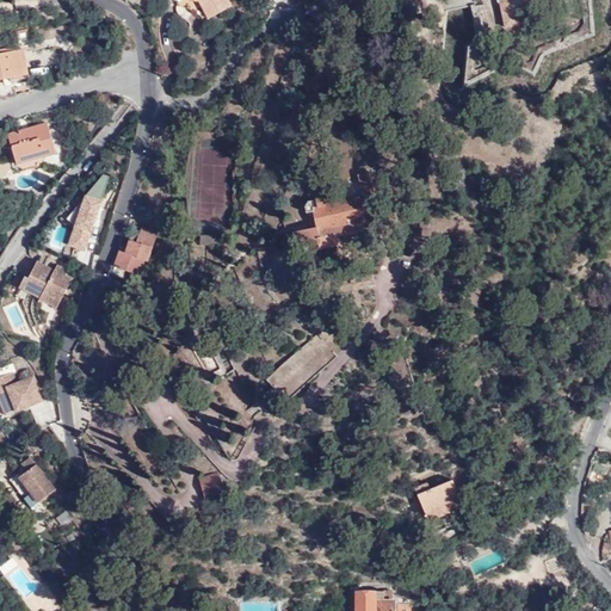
[(233,2),(232,0),(180,0),(199,12),(203,18),(233,2)]
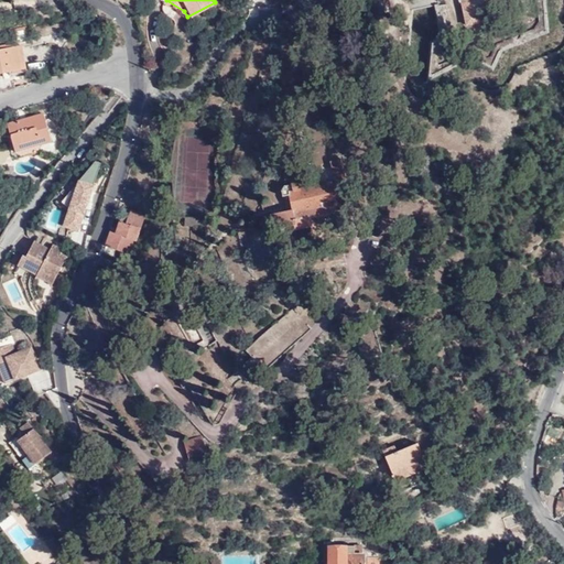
[(458,0),(463,23),(486,19),(481,0),(458,0)]
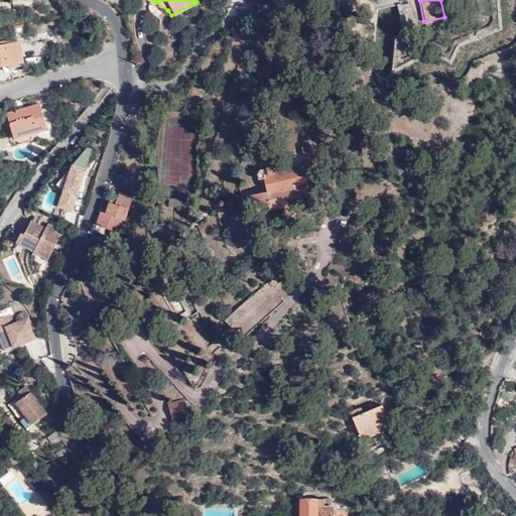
[(26,37),(24,24),(13,26),(16,39),(26,37)]
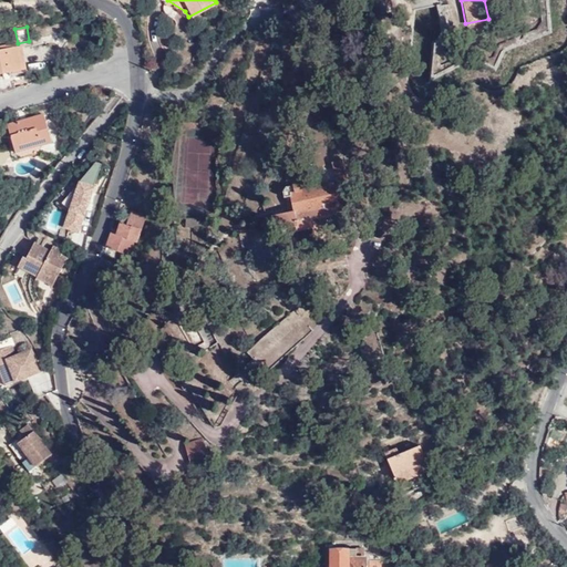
[(0,75),(26,71),(21,47),(0,50),(0,75)]
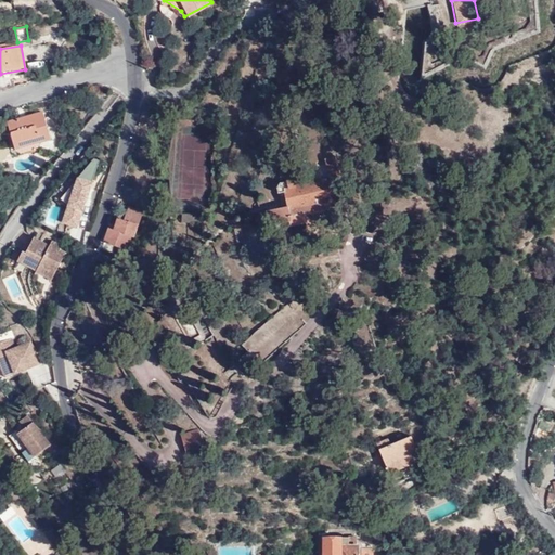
[(0,90),(14,87),(12,79),(0,82),(0,90)]
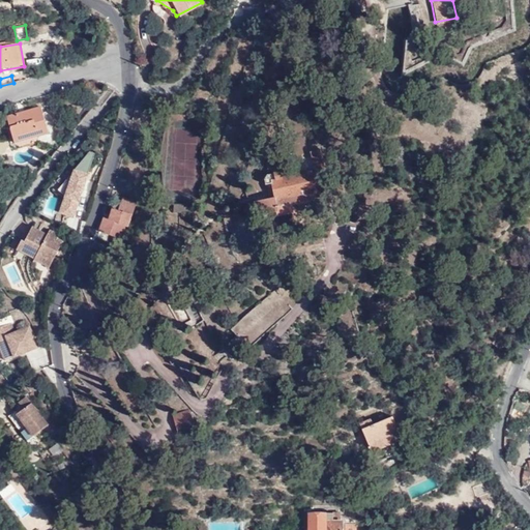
[(6,117),(12,139),(35,133),(37,136),(48,133),(40,107),(6,117)]
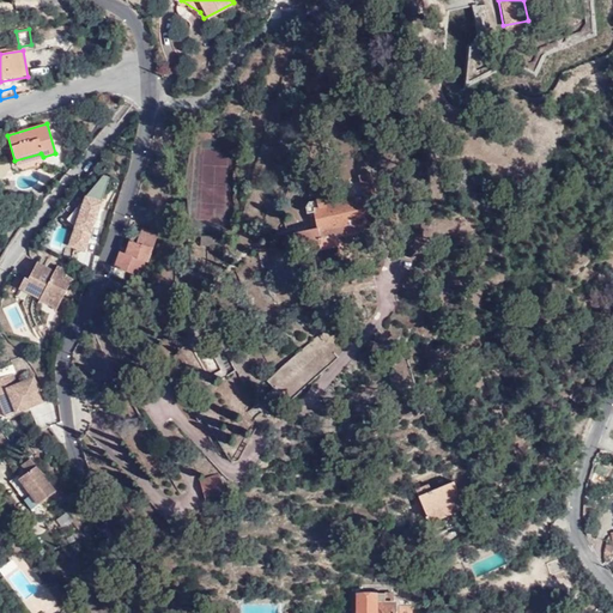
[(41,153),(14,161),(16,165),(43,157),(41,153)]
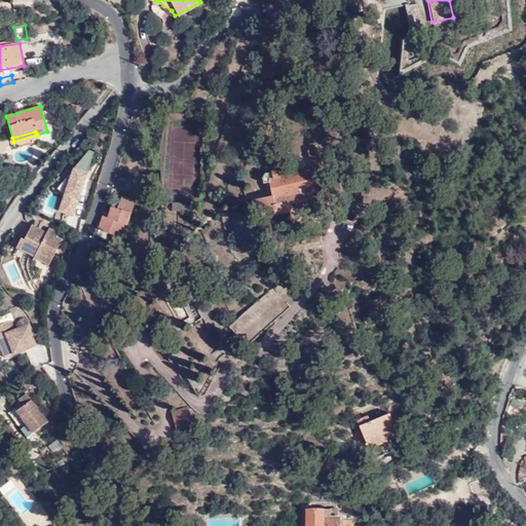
[(133,145),(125,144),(123,151),(132,152),(133,145)]
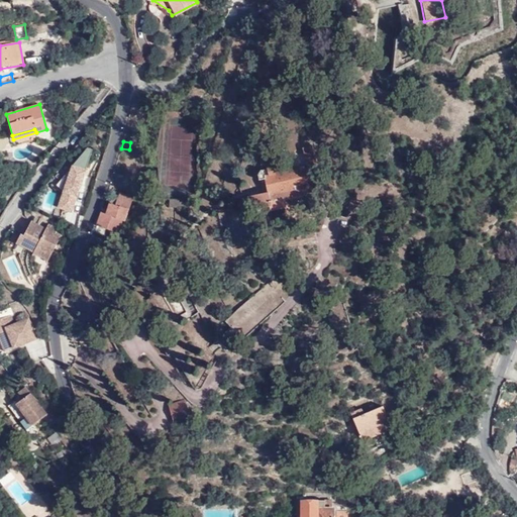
[(73,212),(91,147),(76,143),(58,208),(73,212)]
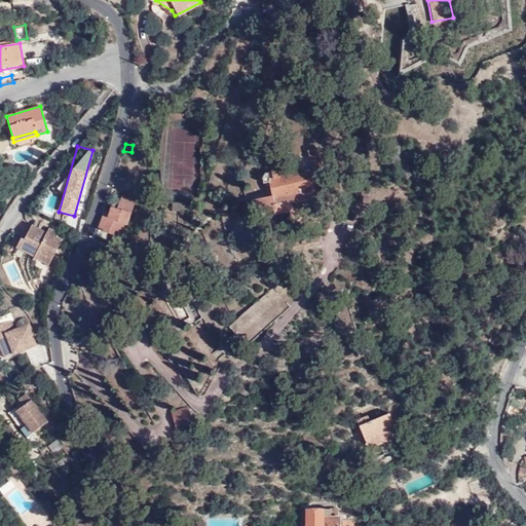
[(334,191),(326,146),(306,149),(309,166),(287,171),(287,166),(274,168),(271,152),(262,153),(264,170),(259,171),(261,181),(268,180),(269,195),(250,199),(252,213),(274,209),(274,203),(334,191)]
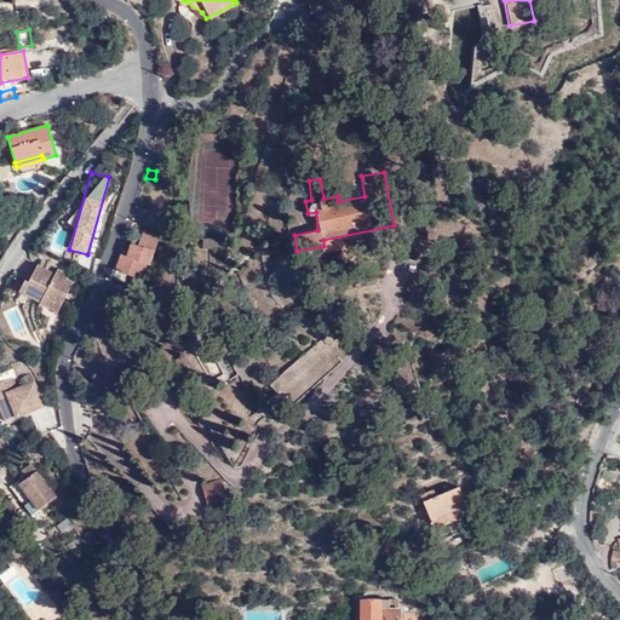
[(131,252),(121,250),(115,267),(142,276),(147,262),(150,263),(160,236),(143,231),(141,239),(135,239),(131,252)]
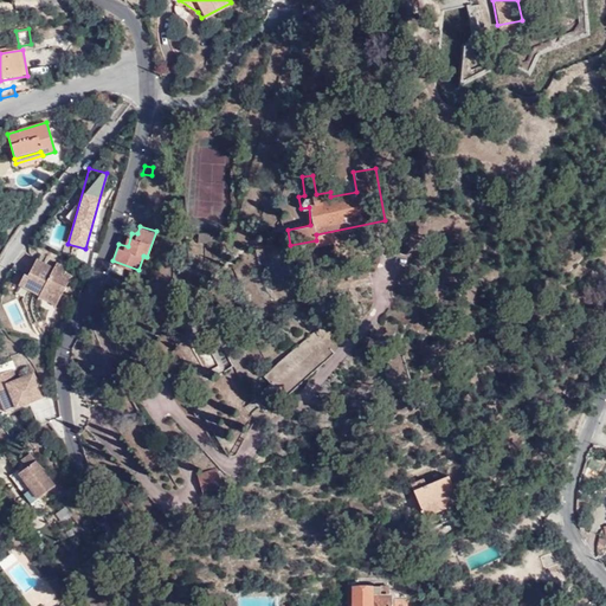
[(43,291),(59,301),(71,277),(65,274),(68,270),(57,264),(55,269),(37,260),(28,277),(25,275),(19,285),(40,297),(40,296),(43,291)]
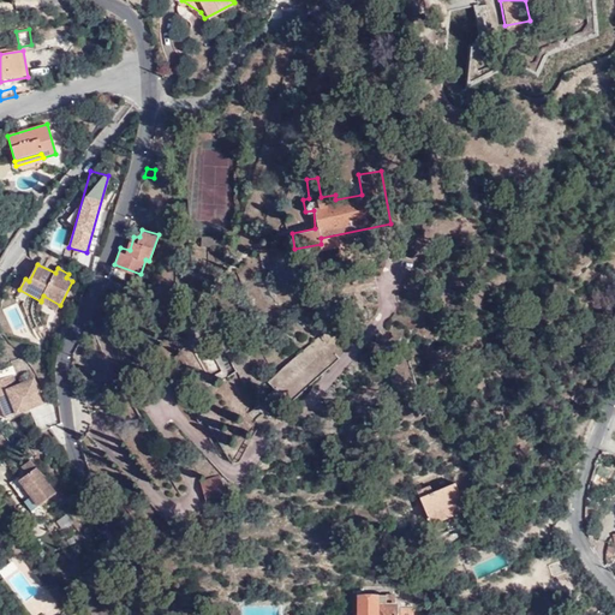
[(58,309),(60,305),(43,296),(41,300),(58,309)]
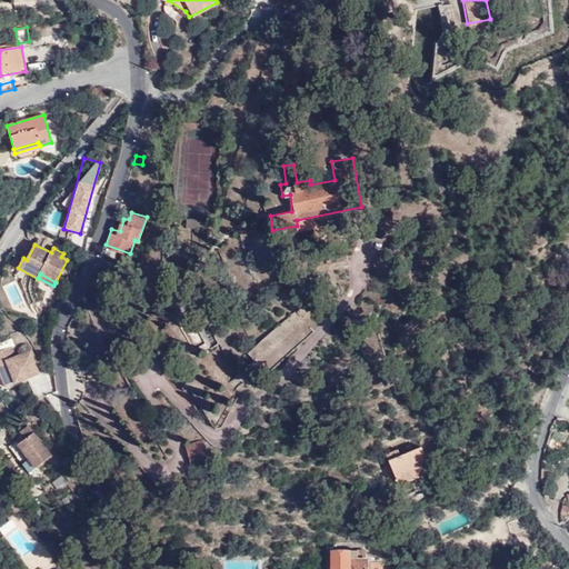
[(293,312),(250,349),(267,368),(307,335),(300,327),(303,325),(293,312)]
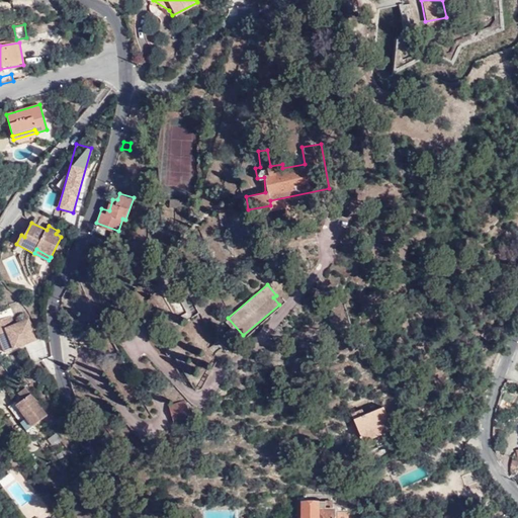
[(14,325),(10,317),(0,320),(0,340),(5,353),(36,340),(28,320),(14,325)]
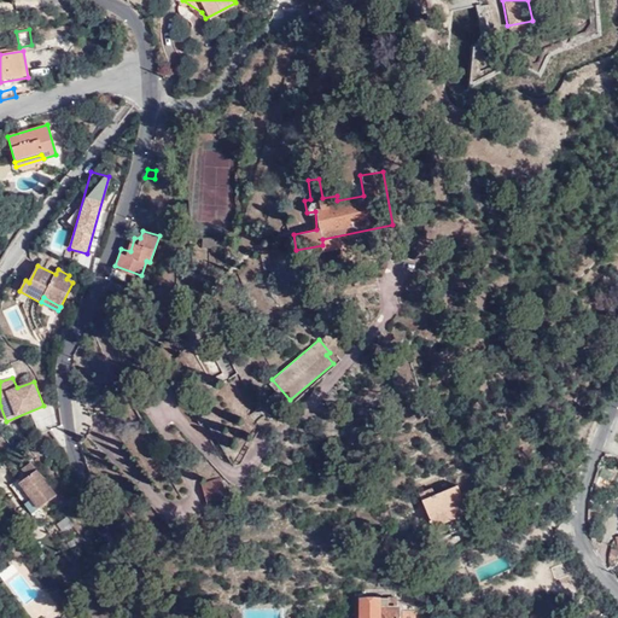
[(56,408),(38,412),(40,427),(59,424),(56,408)]
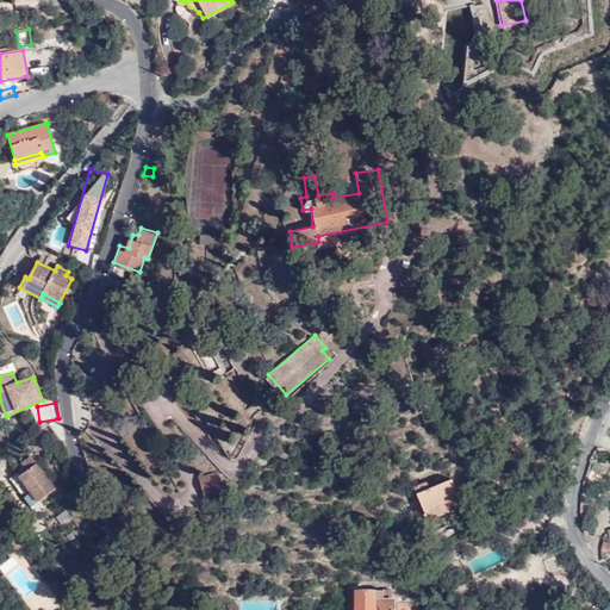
[(33,466),(30,470),(22,474),(19,471),(12,477),(33,508),(41,503),(39,500),(57,489),(33,455),(29,458),(33,466)]
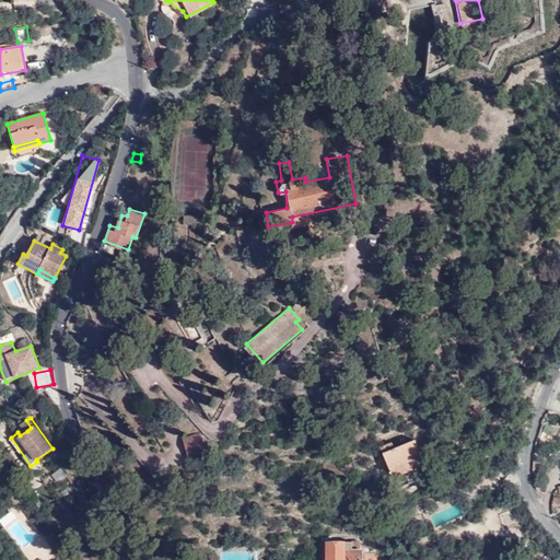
[(559,424),(546,446),(555,453),(559,450),(559,424)]
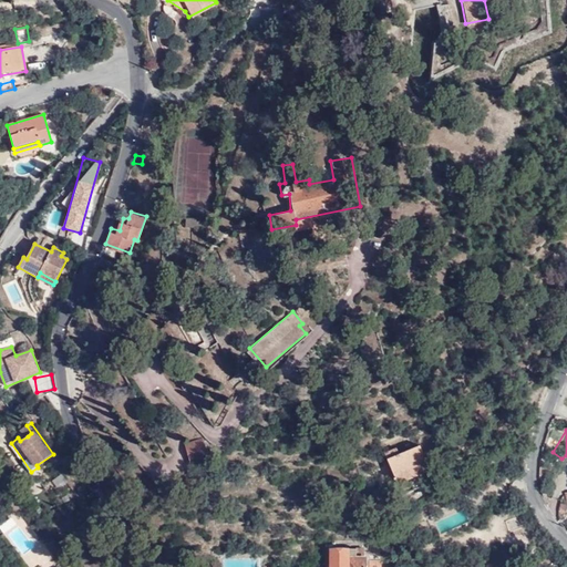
[(205,457),(197,433),(184,437),(192,462),(205,457)]
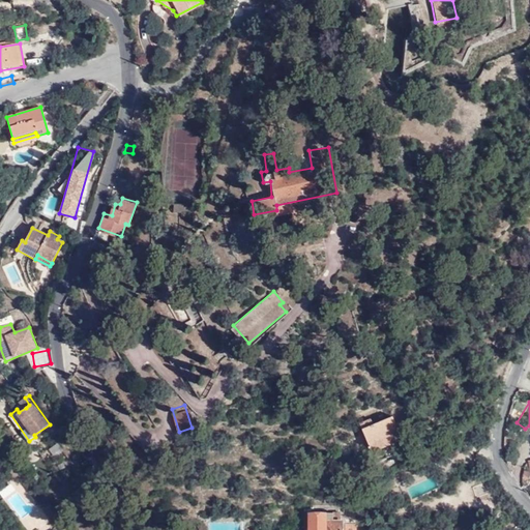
[(402,438),(393,420),(374,428),(371,422),(360,428),(369,449),(365,450),(366,453),(371,452),(372,455),(383,450),(388,460),(412,450),(407,436),(402,438)]
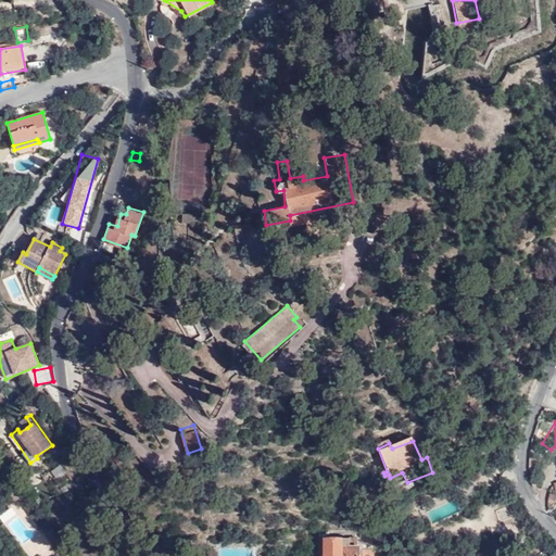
[(508,507),(497,512),(501,519),(512,515),(508,507)]
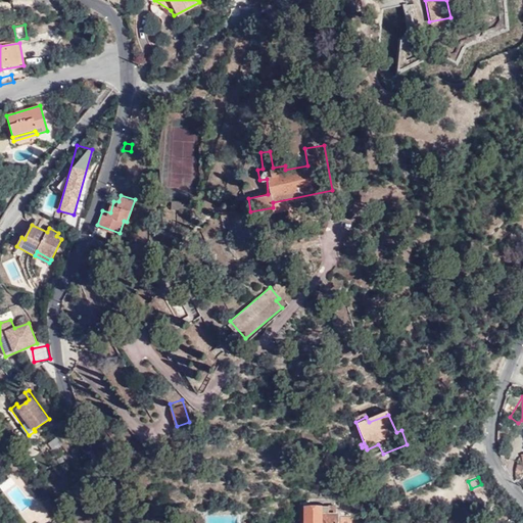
[(339,522),(339,515),(321,515),(322,508),(306,507),(305,522),(339,522)]
